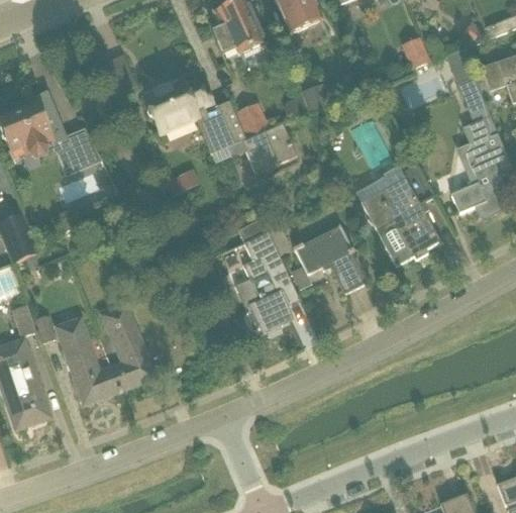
[(266,43),(246,0),(226,0),(228,5),(213,12),(220,28),(212,32),(221,54),(236,47),(239,55),(266,43)]
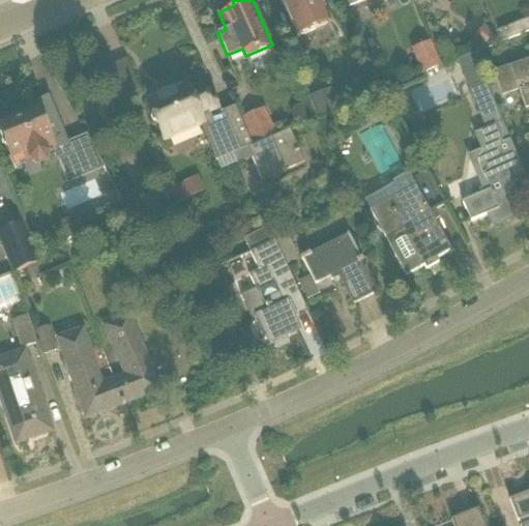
[(282,0),(297,33),(329,19),(321,0),(282,0)]
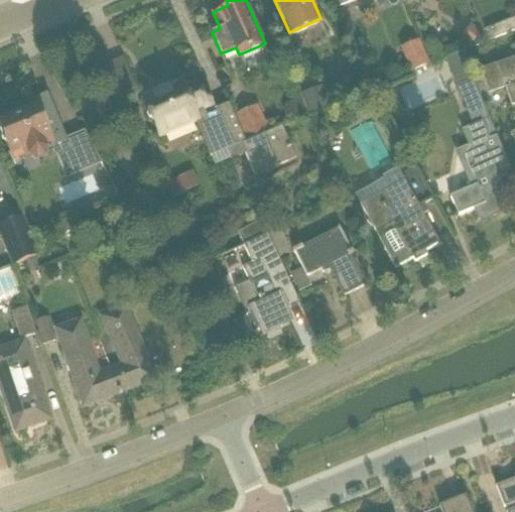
[(514,14),(482,28),(486,39),(514,26),(514,14)]
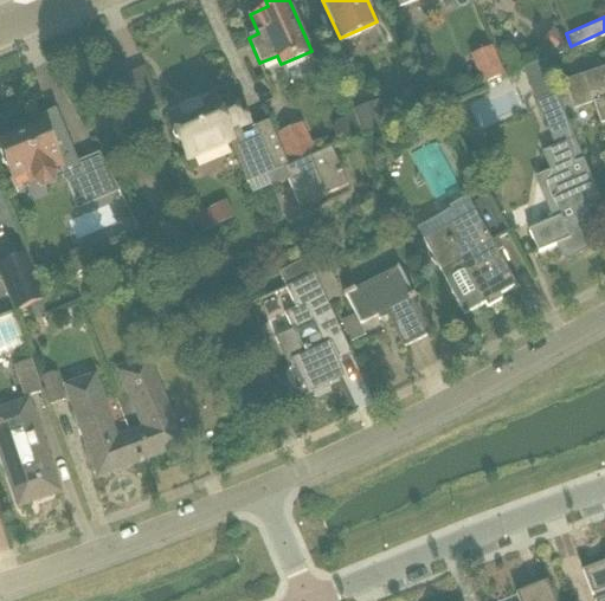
[(540,41),(553,50),(554,53),(571,46),(566,33),(565,33),(552,25),(540,41)]
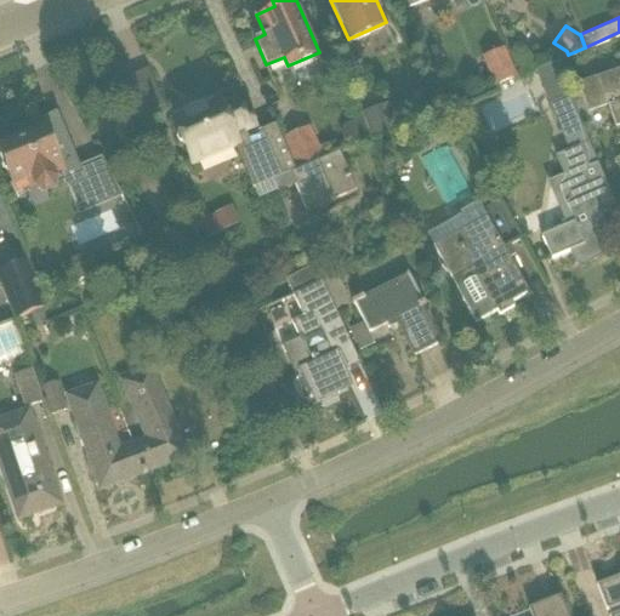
[(516,74),(505,44),(482,53),(494,83),(516,74)]
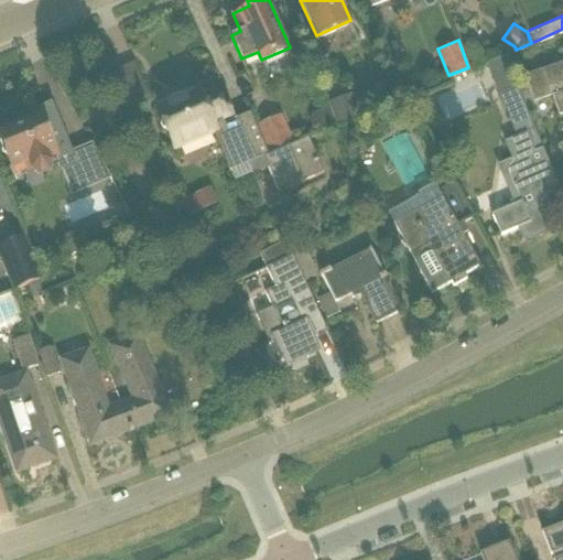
[(516,84),(504,54),(486,62),(498,90),(516,84)]
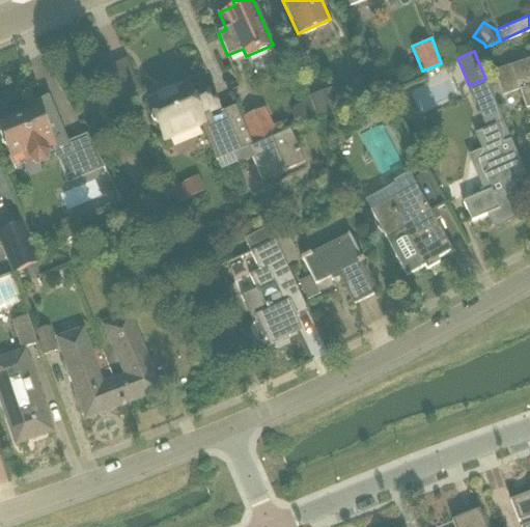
[(529,130),(526,134),(529,141),(529,55),(493,68),(502,94),(520,88),(526,107),(529,105),(529,130)]
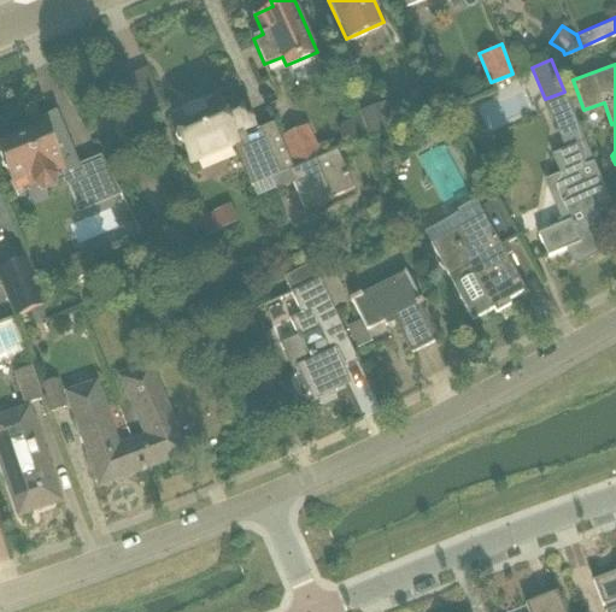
[(564,92),(545,99),(558,129),(576,121),(564,92)]
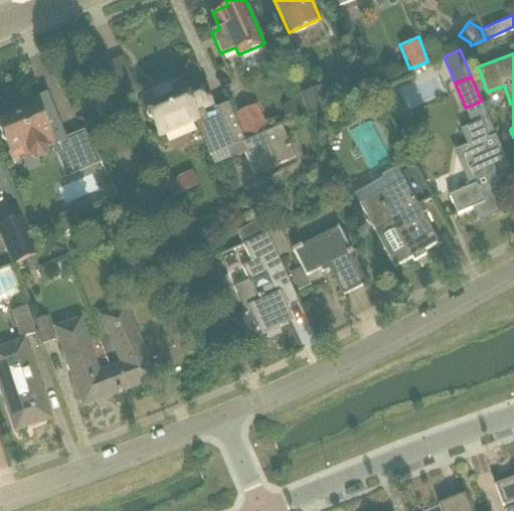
[(154,117),(160,131),(194,117),(203,139),(226,130),(217,110),(218,110),(216,106),(194,115),(192,110),(209,103),(204,91),(199,93),(194,81),(182,87),(180,80),(144,96),(148,105),(146,111),(148,115),(154,117)]
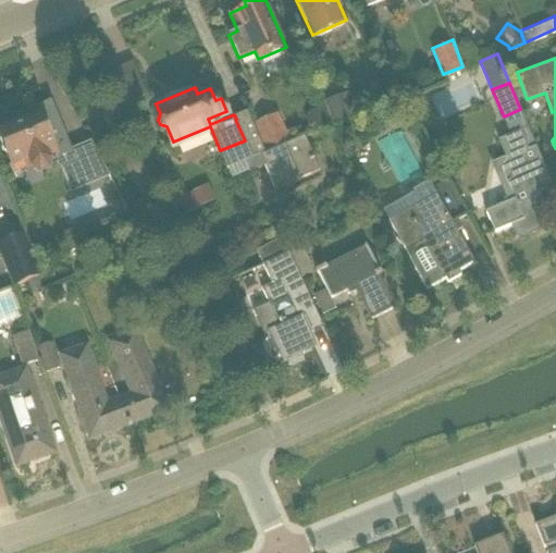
[(347,115),(337,93),(323,99),(333,122),(347,115)]
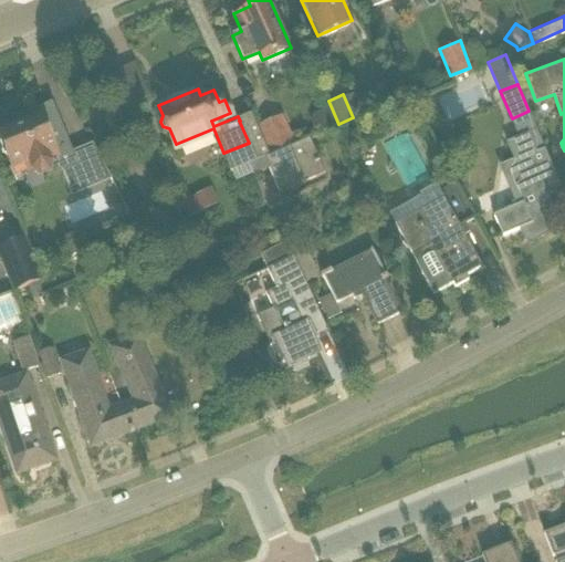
[(0,139),(14,174),(30,167),(31,169),(40,176),(76,162),(51,101),(0,122),(0,139)]
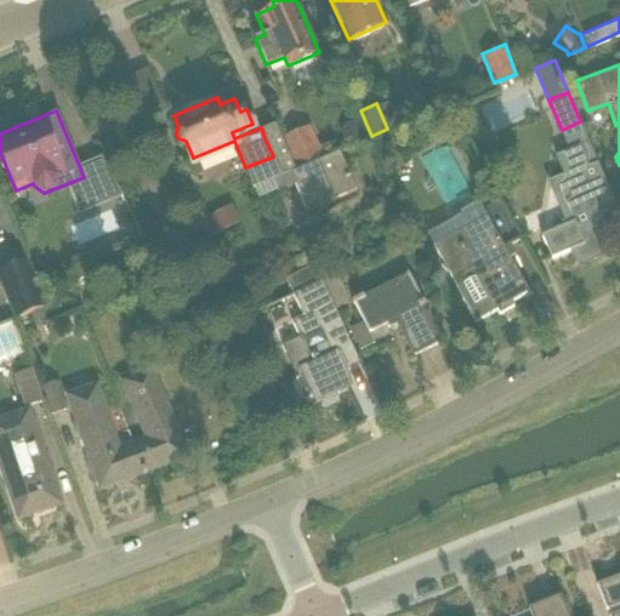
[(424,140),(413,118),(391,127),(403,150),(424,140)]
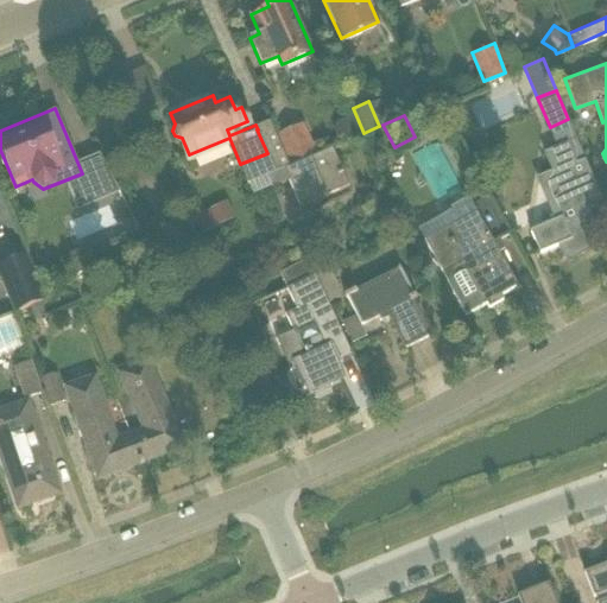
[(321,201),(321,194),(348,182),(333,147),(321,152),(321,151),(289,164),(276,132),(274,133),(269,119),(267,119),(270,124),(258,129),(257,129),(267,153),(240,164),(248,181),(265,173),(270,184),(288,177),(298,203),(308,200),(313,203),(321,201)]
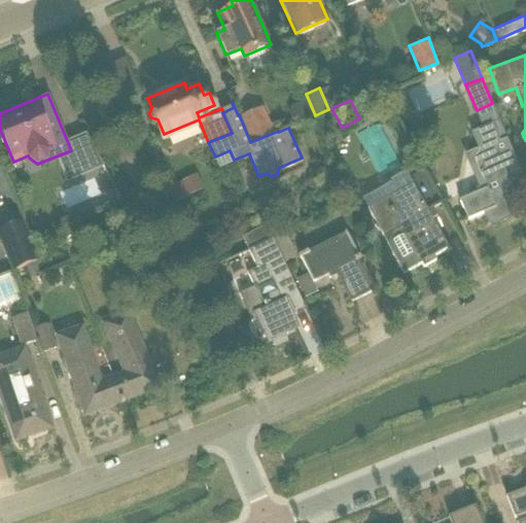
[(264,103),(239,114),(250,142),(278,131),(274,120),(271,121),(264,103)]
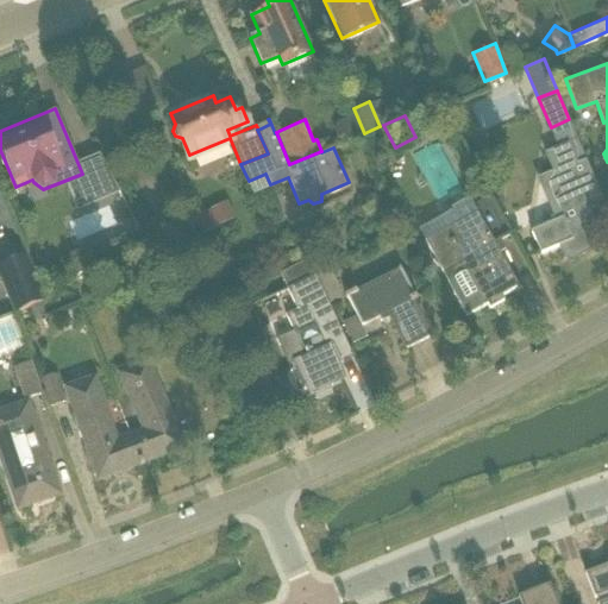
[(588,203),(602,197),(576,136),(543,150),(552,171),(545,174),(553,192),(547,194),(557,216),(531,228),(540,251),(562,241),(570,256),(593,244),(582,215),(589,213),(585,205),(588,203)]
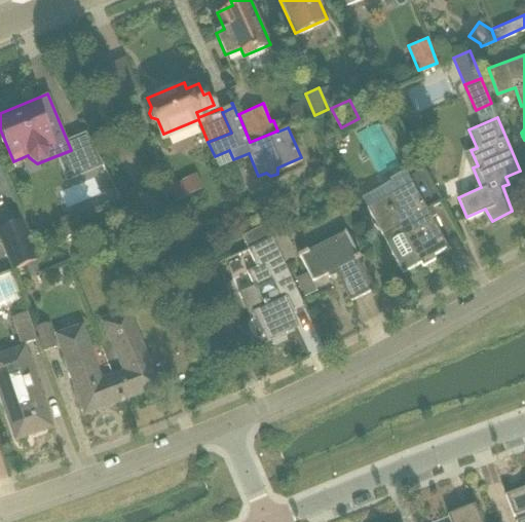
[(402,271),(447,246),(426,208),(440,200),(421,165),(406,174),(404,170),(388,178),(390,181),(361,196),(402,271)]
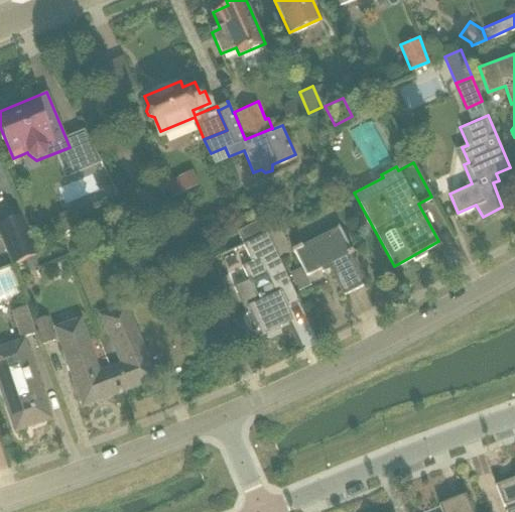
[(311,183),(315,170),(303,167),(299,180),(311,183)]
